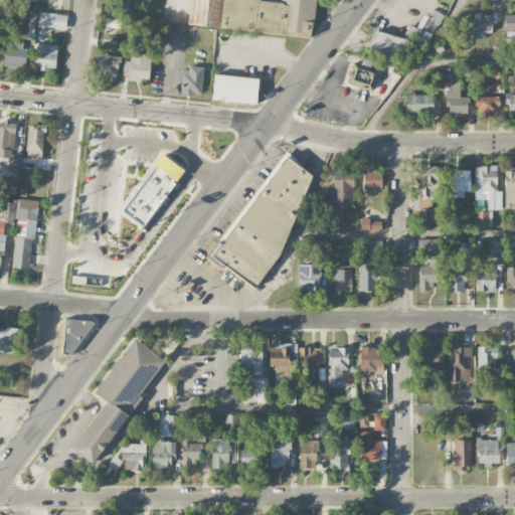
[(189,0),(187,25),(312,37),(315,0),(280,0),(280,2),(259,0),(189,0)]
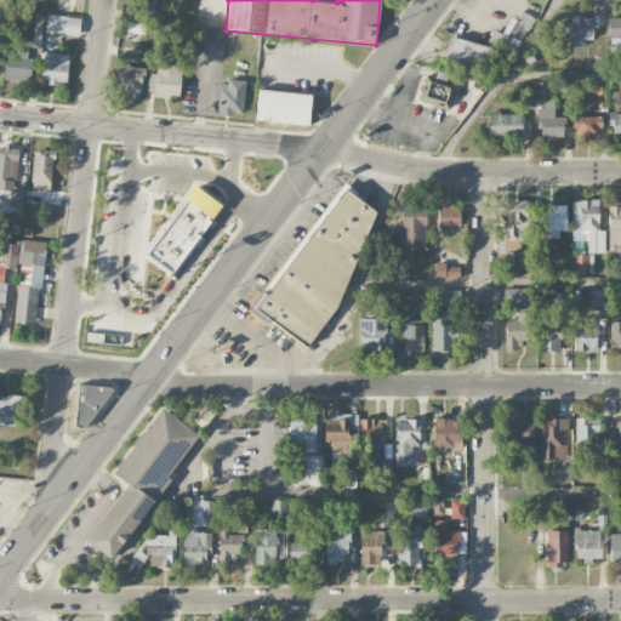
[(495,28),(488,40),(512,56),(535,18),(519,9),(503,34),(495,28)]
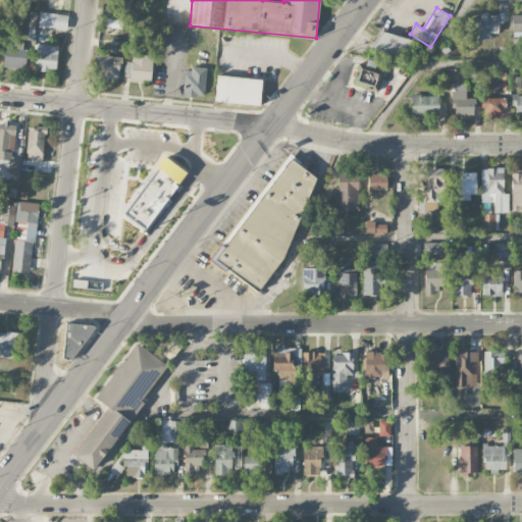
[(66,31),(68,15),(39,11),(37,27),(66,31)]
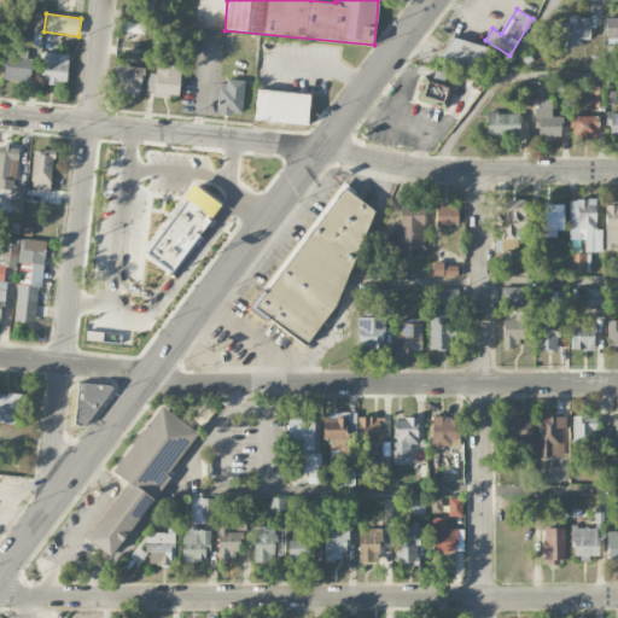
[(617,15),(606,16),(606,42),(616,42),(614,39),(617,38),(617,15)]
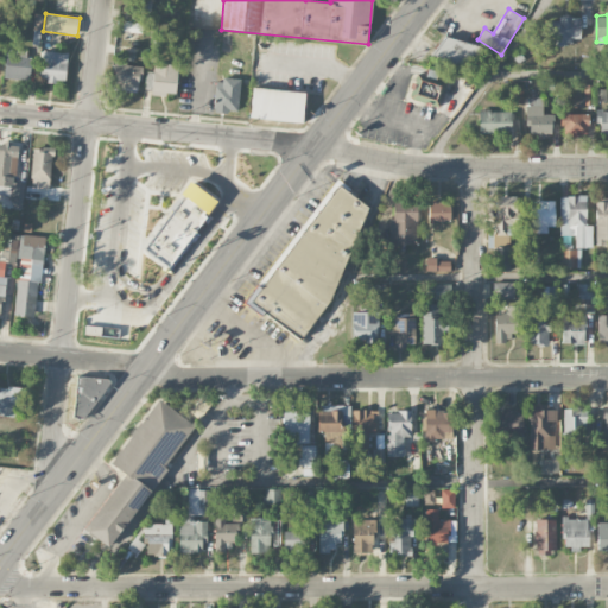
[(581,16),(558,17),(558,20),(548,20),(549,36),(553,36),(553,45),(572,45),(572,38),(581,38),(581,16)]
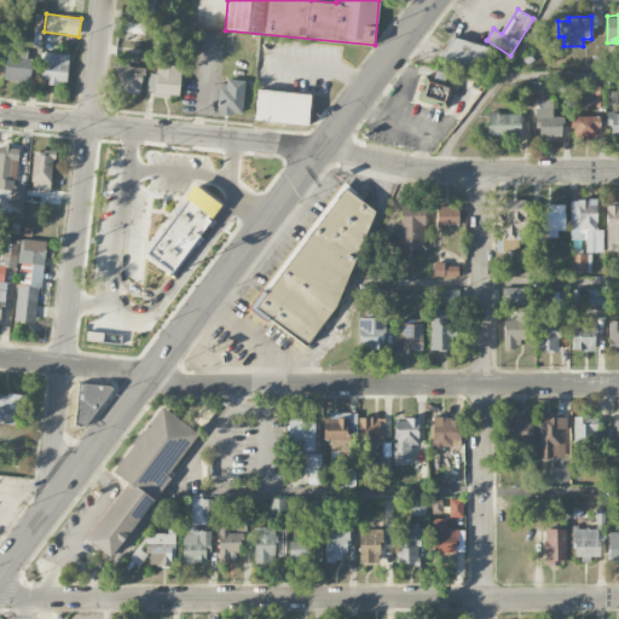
[(145,33),(145,23),(126,22),(125,32),(145,33)]
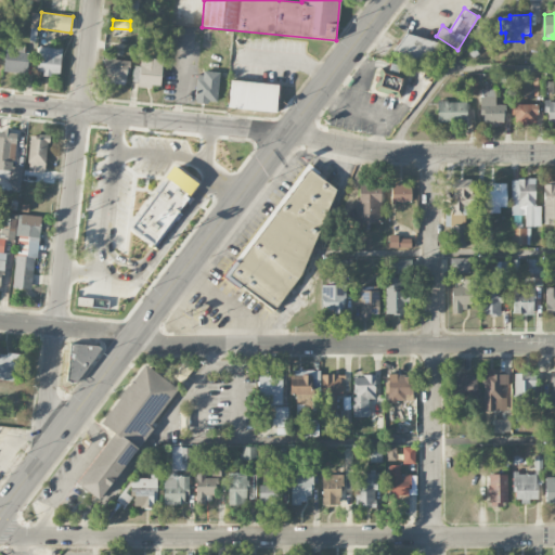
[(398,55),(435,61),(438,40),(401,35),(398,55)]
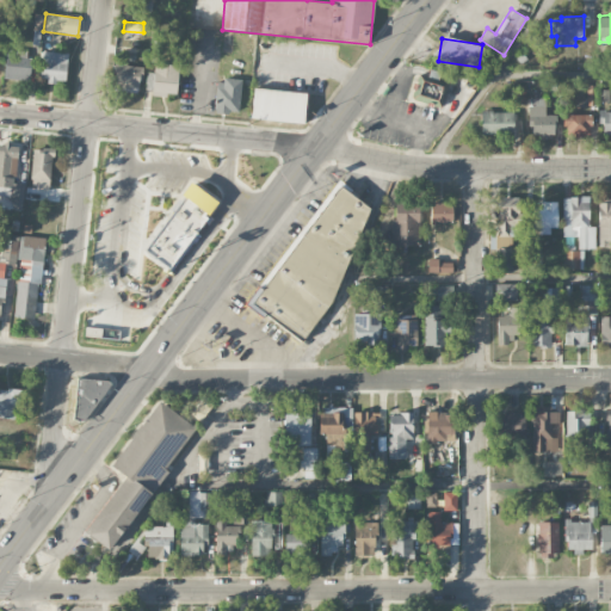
[(26,59),(28,49),(6,49),(5,79),(31,80),(32,59),(26,59)]
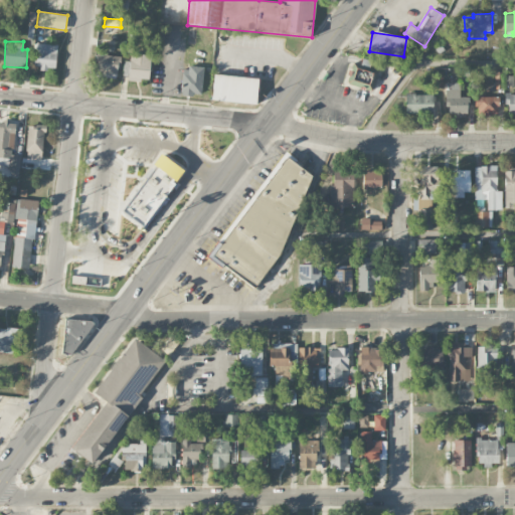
[(33,68),(55,68),(56,44),(34,43),(33,68)]
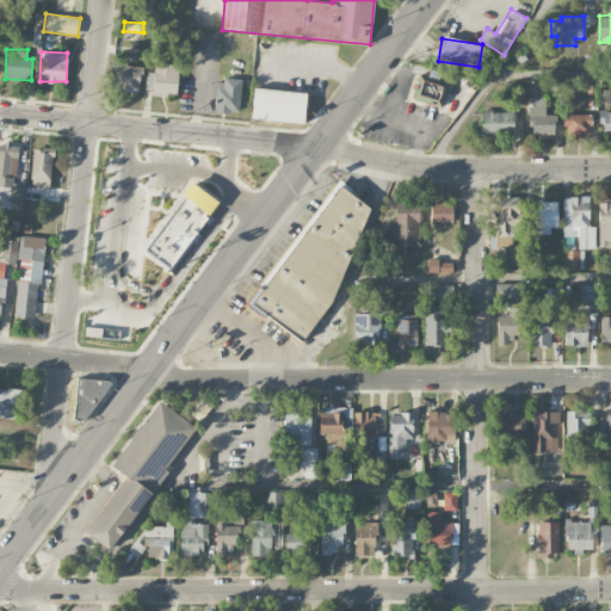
[(141,87),(142,66),(131,66),(131,54),(116,54),(115,87),(141,87)]
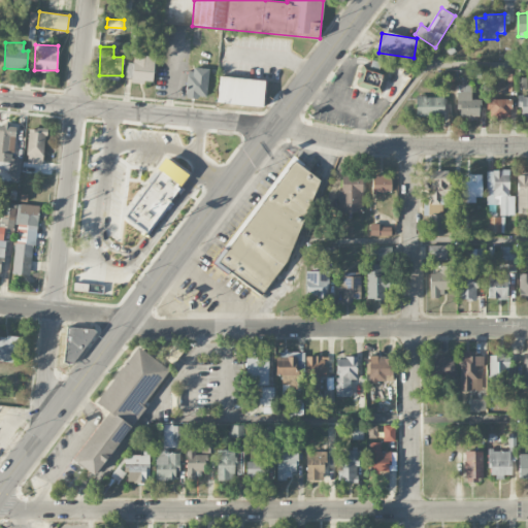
[(153,81),(154,56),(134,55),(133,62),(127,62),(126,80),(153,81)]
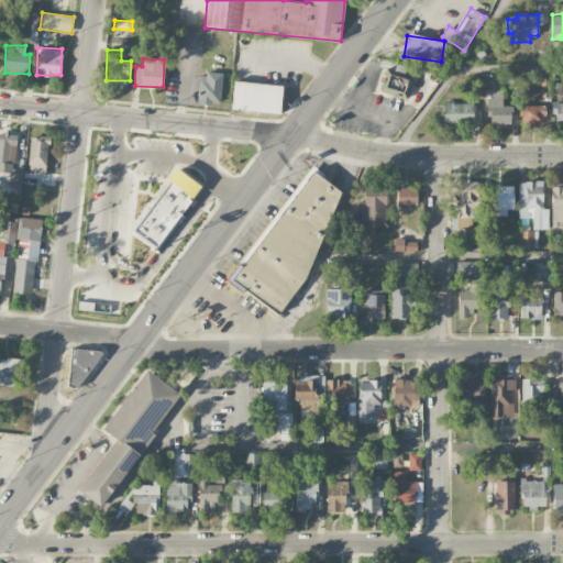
[(386,68),(379,90),(406,99),(414,76),(404,74),(406,66),(396,64),(394,72),(386,68)]
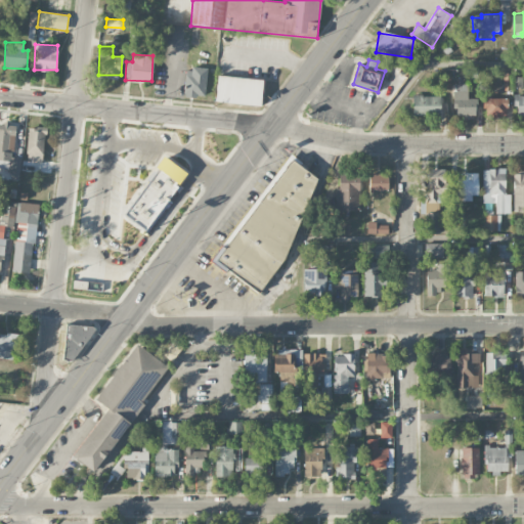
[(185,97),(207,97),(206,68),(184,68),(185,97)]
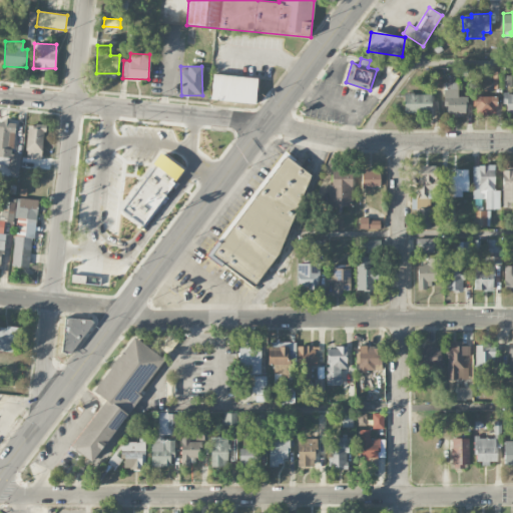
[(442,72),(429,71),(429,87),(441,87),(442,72)]
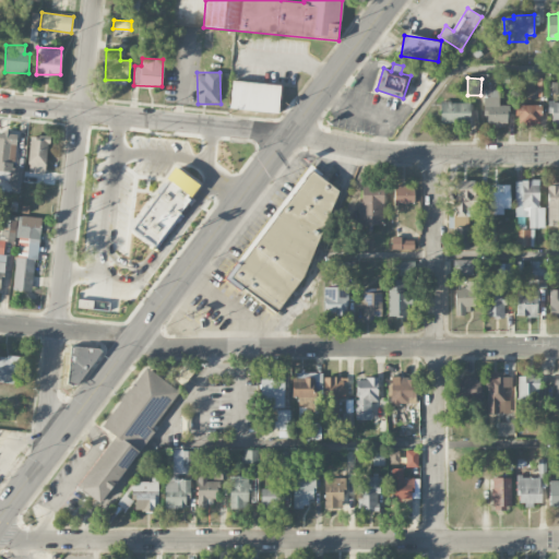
[(230,109),(277,113),(280,84),(233,81),(230,109)]
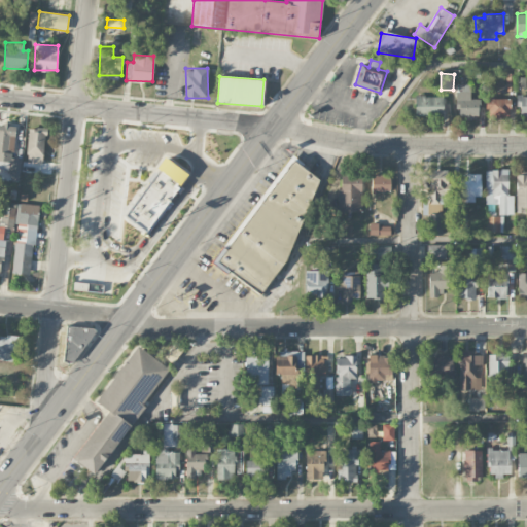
[(470,84),(457,83),(457,116),(479,116),(480,99),(470,99),(470,84)]
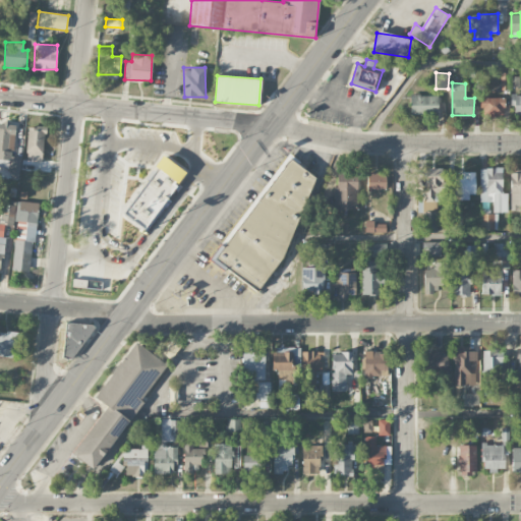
[(410,114),(438,114),(439,95),(410,95),(410,114)]
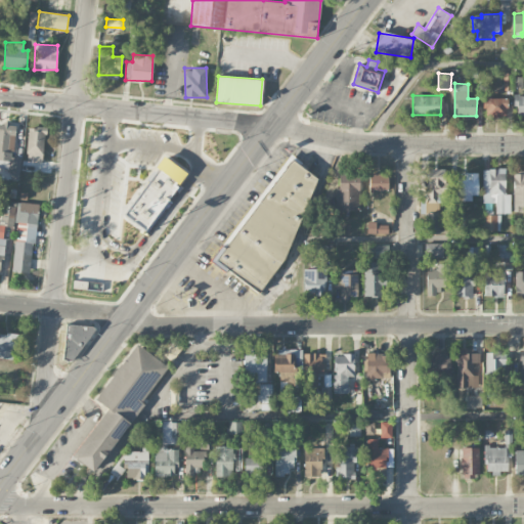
[(523,95),(513,95),(513,107),(517,107),(517,116),(523,116),(523,95)]
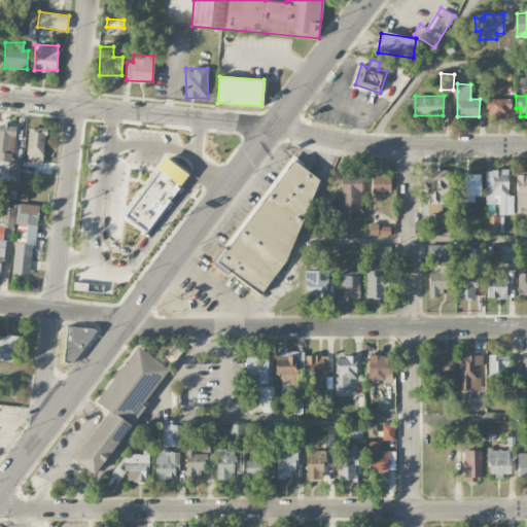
[(511,116),(510,98),(487,99),(488,117),(511,116)]
